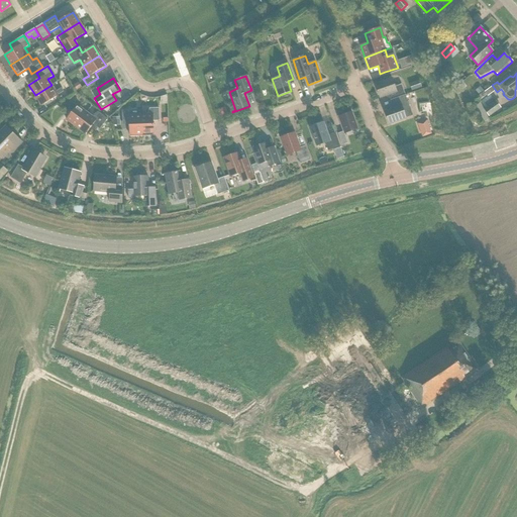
[(391,100),(405,95),(401,84),(395,87),(392,79),(375,85),(379,98),(389,94),(391,100)]
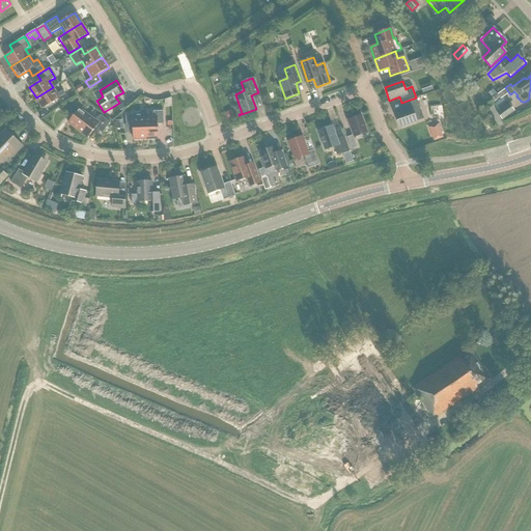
[(53,87),(36,98),(43,109),(59,99),(59,98),(64,94),(62,90),(56,94),(53,87)]
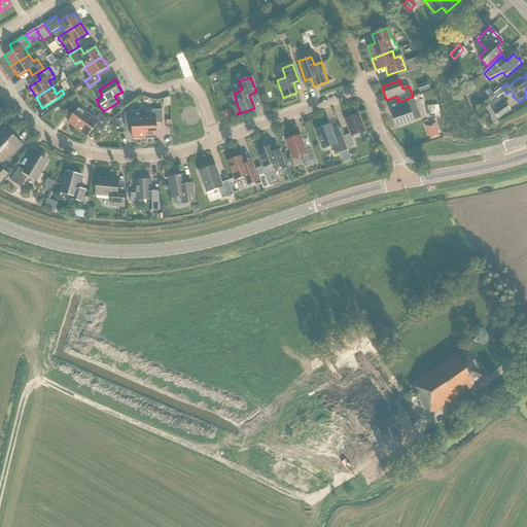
[(489,102),(495,96),(493,93),(486,99),(489,102)]
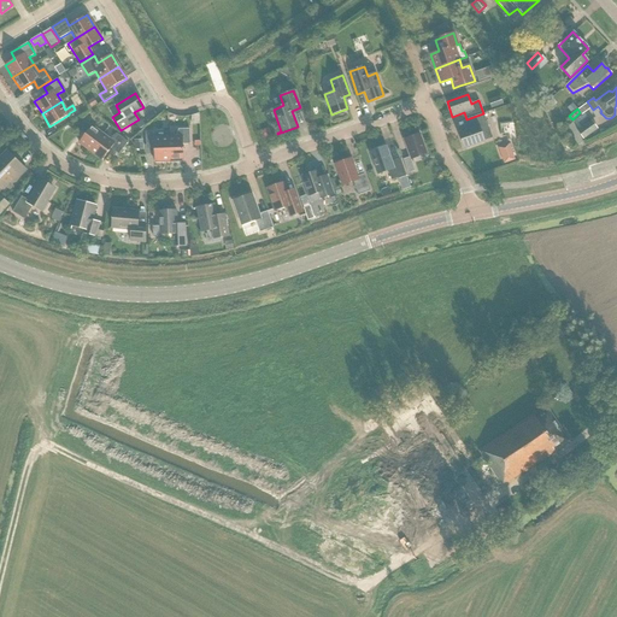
[(492,137),(483,113),(466,119),(470,129),(458,133),(464,148),(485,141),(483,140),(492,137)]
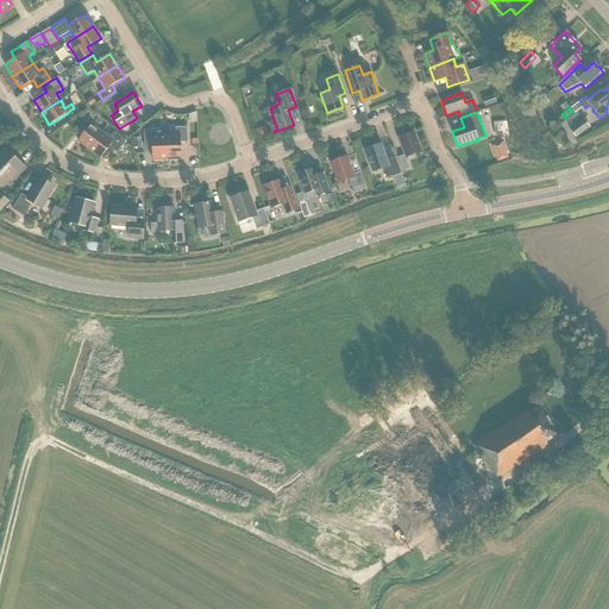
[(575,137),(589,127),(583,119),(570,129),(575,137)]
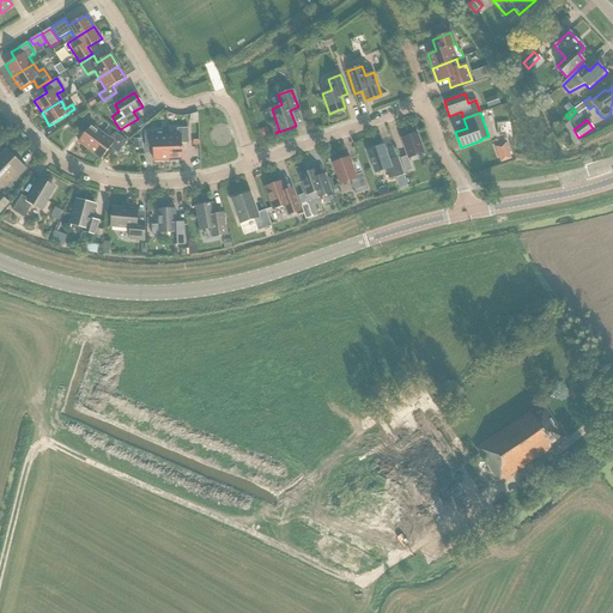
[(90,151),(102,133),(91,125),(90,126),(84,121),(80,126),(86,131),(78,141),(90,151)]
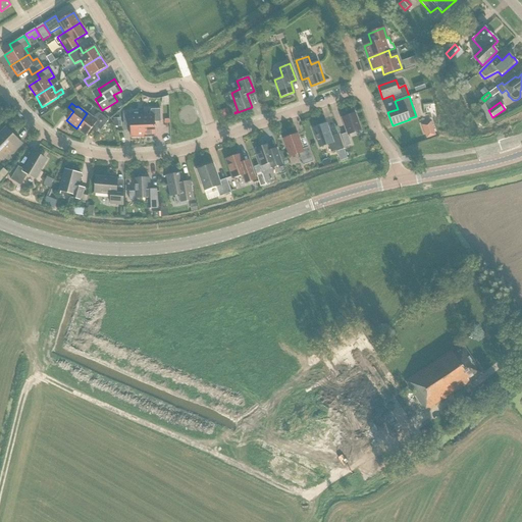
[(142,116),(143,137),(155,136),(154,122),(161,122),(160,109),(151,109),(149,116),(142,116)]
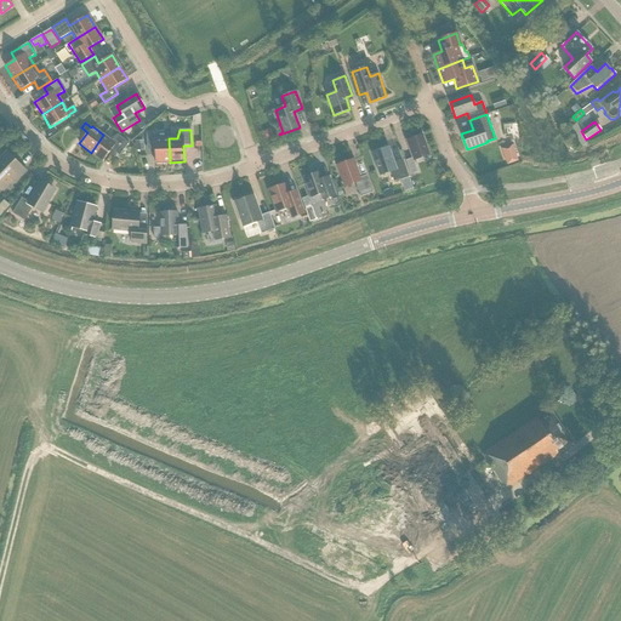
[(261,134),(263,141),(265,141),(271,138),(268,130),(261,134)]
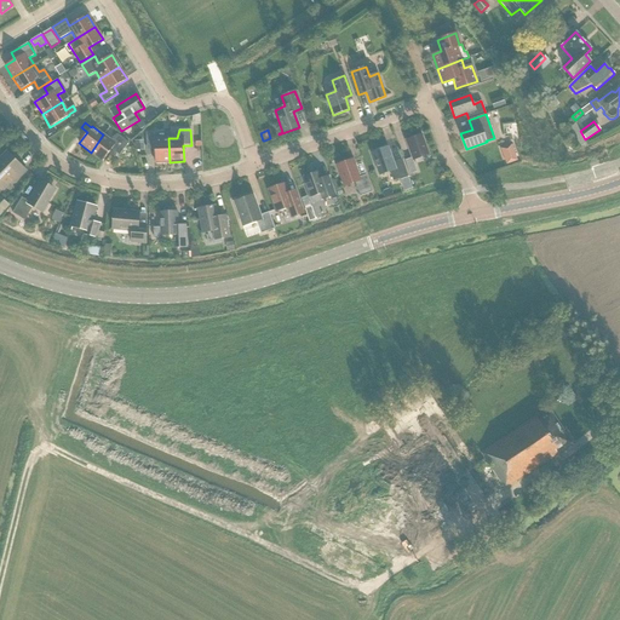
[(170,162),(168,138),(154,138),(154,132),(145,132),(147,147),(154,147),(155,162),(170,162)]
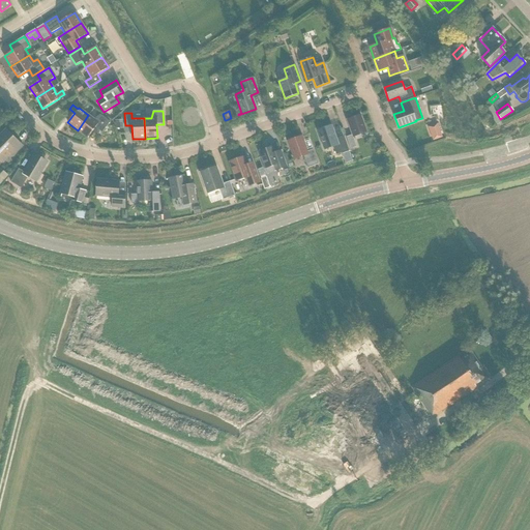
[(88,115),(78,130),(87,138),(95,127),(101,133),(110,122),(100,115),(96,117),(94,120),(88,115)]
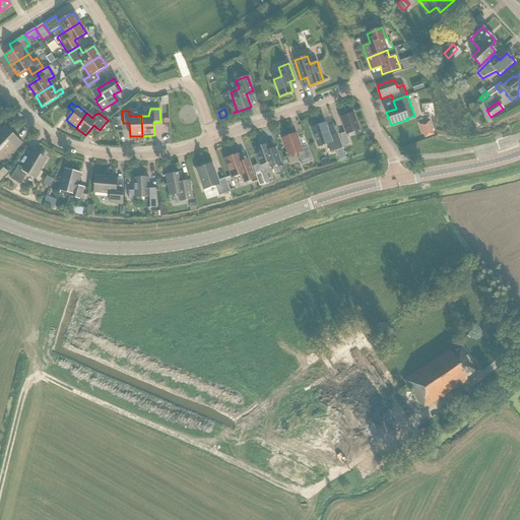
[(343,146),(349,144),(346,134),(360,129),(353,113),(340,118),(345,132),(339,134),(343,146)]
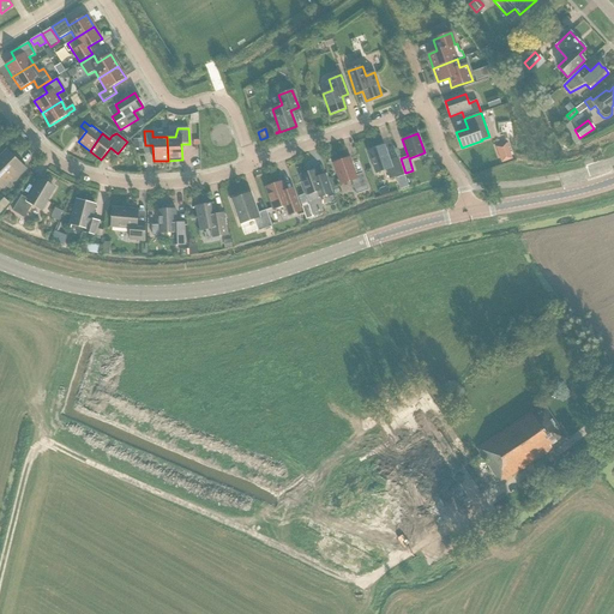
[(390,161),(384,145),(367,151),(375,174),(386,170),(390,180),(404,174),(398,158),(390,161)]
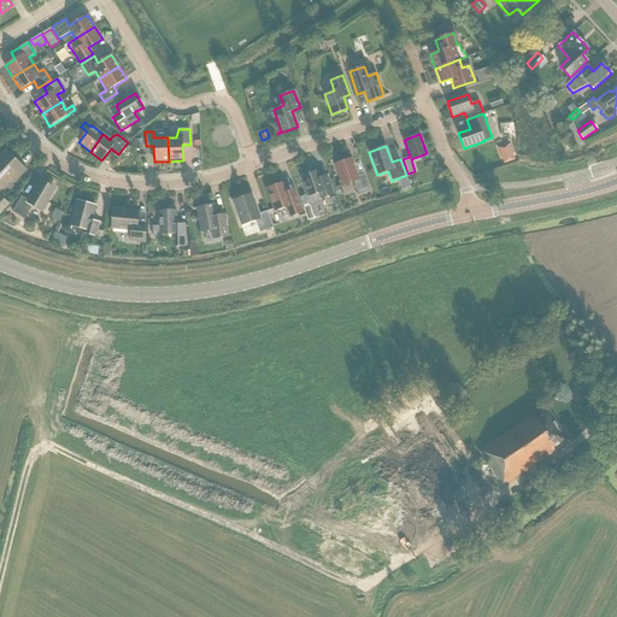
[(510,148),(499,153),(503,164),(513,159),(510,148)]
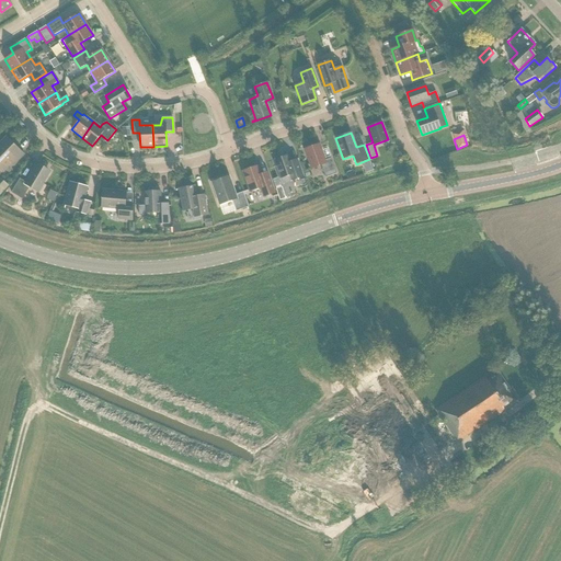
[(24,155),(7,138),(6,138),(7,139),(0,145),(0,171),(0,170),(9,162),(12,165),(24,155)]
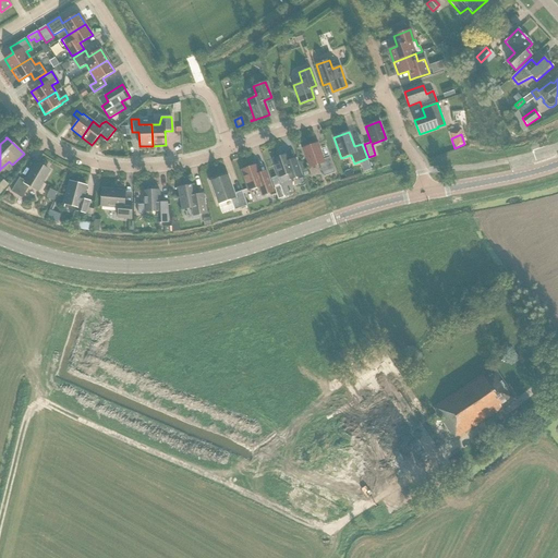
[(329,157),(323,159),(317,143),(303,148),(310,168),(319,165),(324,177),(335,172),(329,157)]
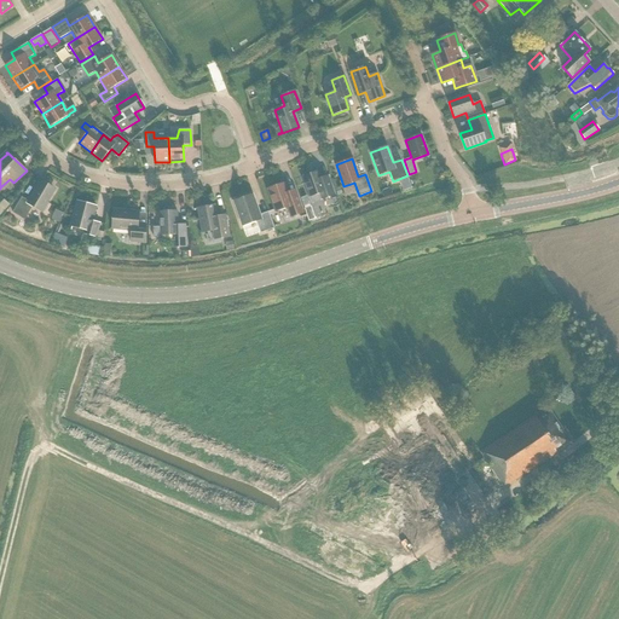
[(320,179),(318,172),(302,177),(312,203),(334,195),(328,177),(320,179)]
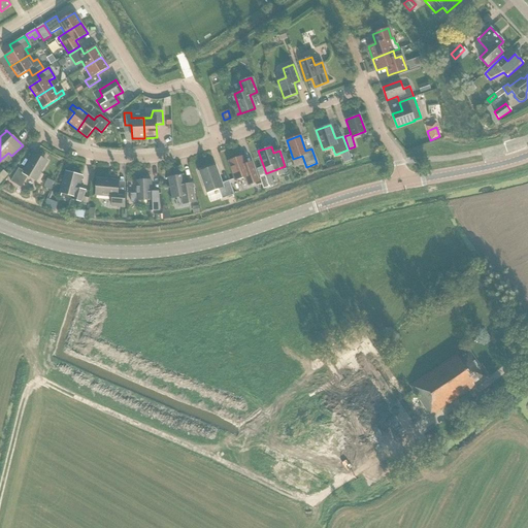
[(39,173),(46,163),(34,156),(25,172),(19,168),(10,182),(21,188),(28,176),(37,182),(41,174),(39,173)]
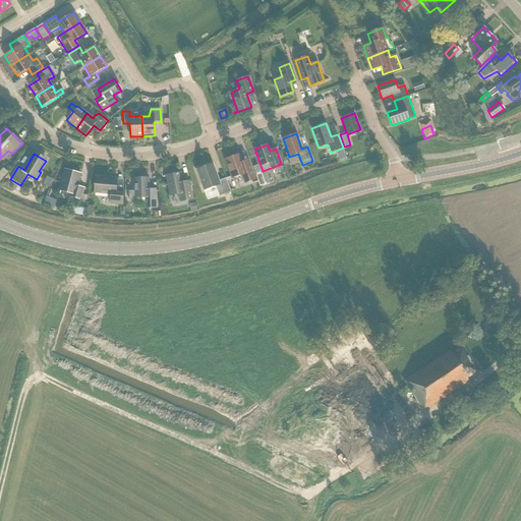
[(242,162),(239,154),(225,159),(232,178),(241,175),(244,183),(254,179),(248,160),(242,162)]
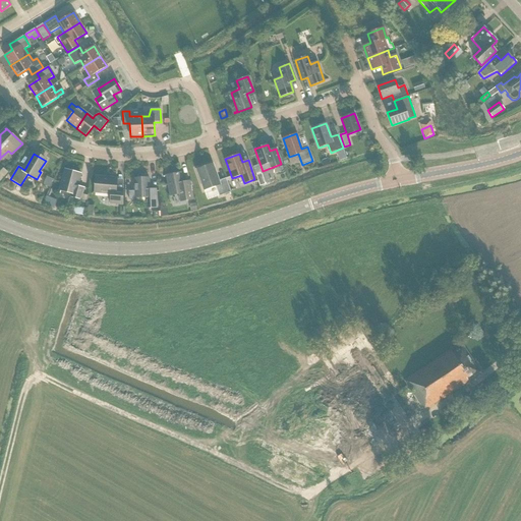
[(219,181),(213,164),(196,169),(204,190),(216,186),(219,196),(230,192),(226,178),(219,181)]
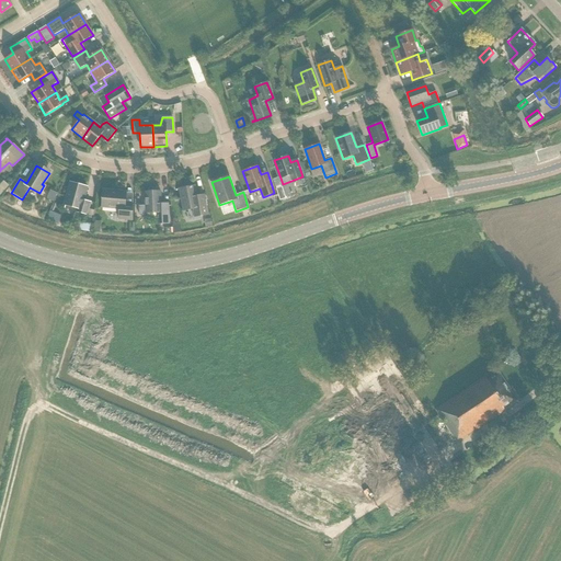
[(87,215),(90,203),(83,201),(87,186),(70,182),(64,205),(77,208),(76,212),(87,215)]
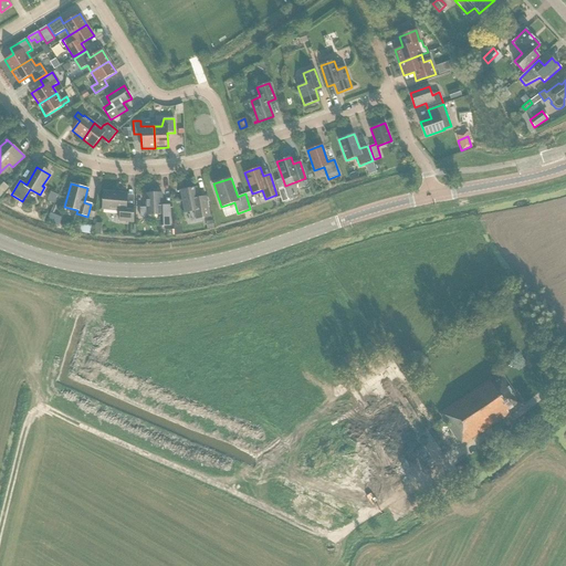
[(199,203),(196,188),(177,191),(177,192),(180,191),(185,212),(195,211),(196,219),(210,217),(207,202),(199,203)]
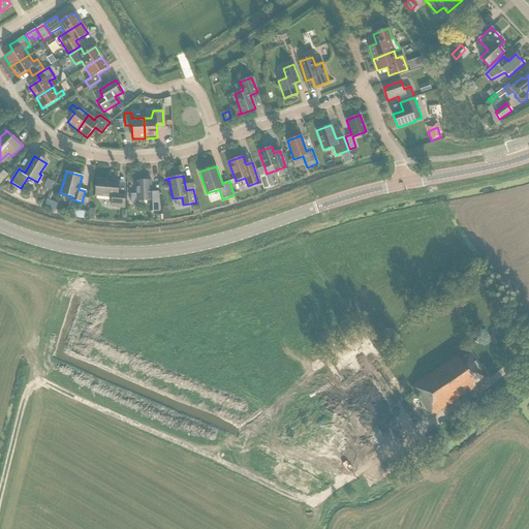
[(260,179),(265,189),(269,187),(266,177),(260,179)]
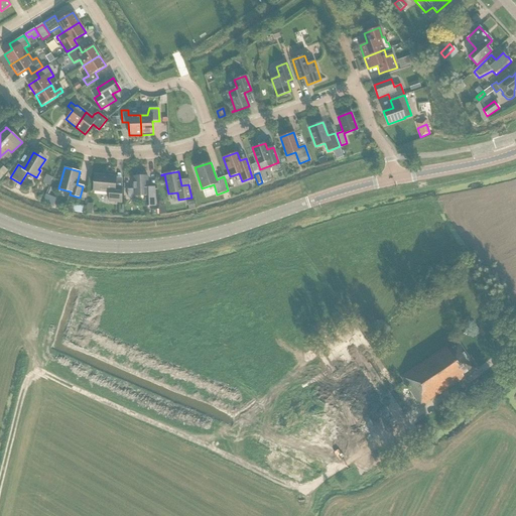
[(95,174),(93,191),(94,191),(94,190),(110,191),(109,202),(121,203),(121,187),(115,186),(116,176),(115,176),(115,177),(95,175),(95,174)]
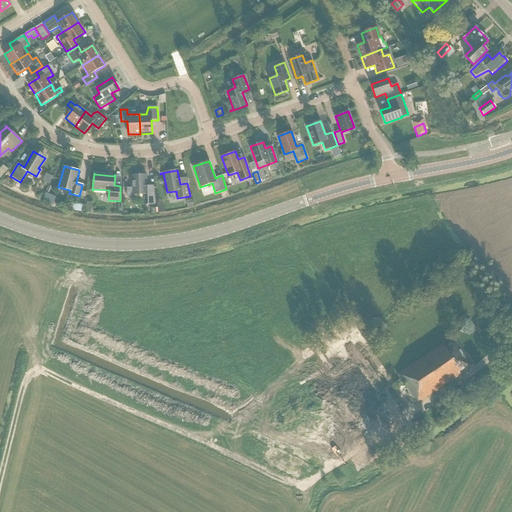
[(43,181),(48,184),(52,176),(46,174),(43,181)]
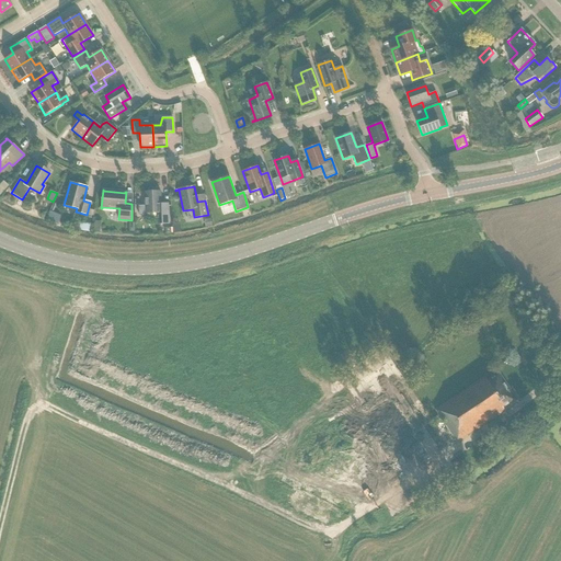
[(145,206),(138,206),(138,215),(146,215),(146,214),(157,213),(157,225),(160,224),(169,224),(168,206),(168,204),(161,204),(160,191),(144,192),(145,206)]
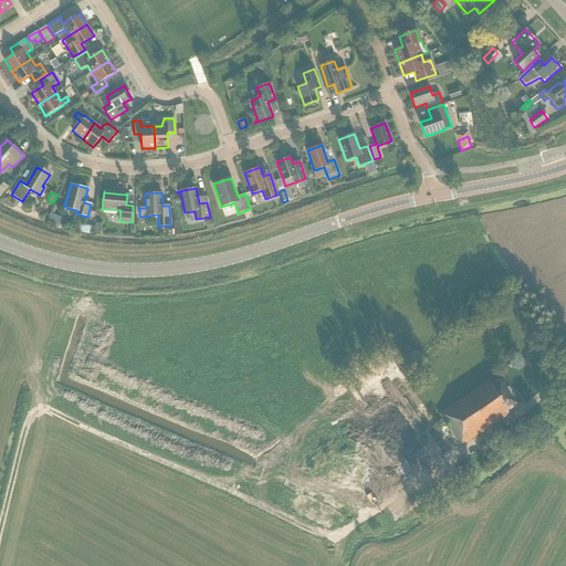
[(50,213),(46,222),(52,224),(56,215),(50,213)]
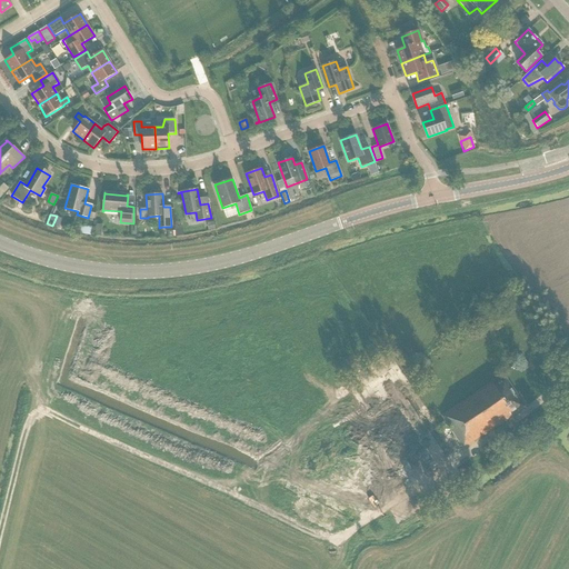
[(498,378),(441,416),(446,421),(447,423),(463,449),(515,415),(513,413),(525,406),(506,376),(499,380),(498,378)]
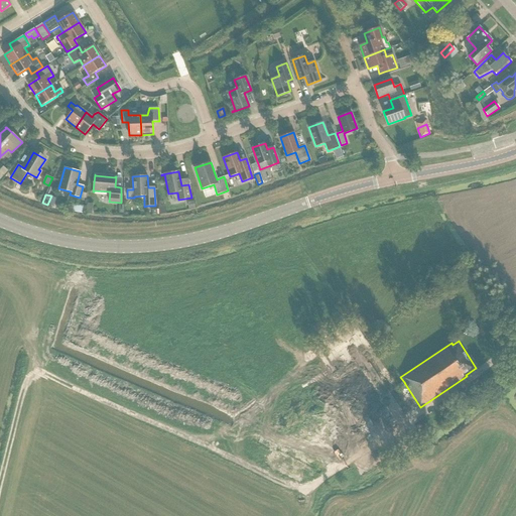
[(465,407),(475,400),(469,392),(459,398),(465,407)]
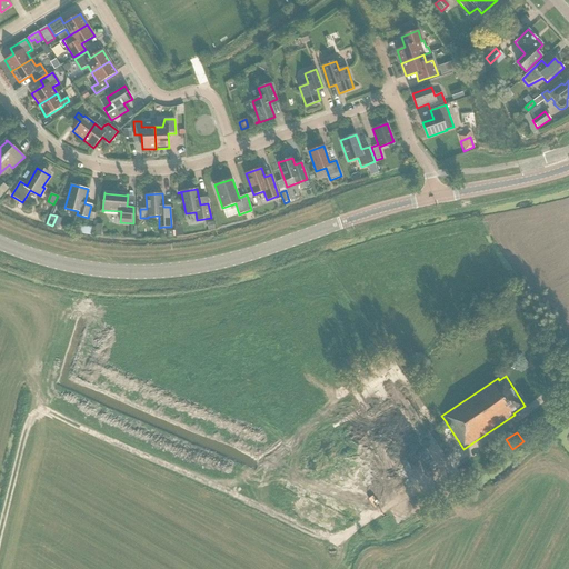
[(370,456),(381,472),(406,456),(395,439),(385,447),(379,439),(369,447),(373,453),(370,456)]
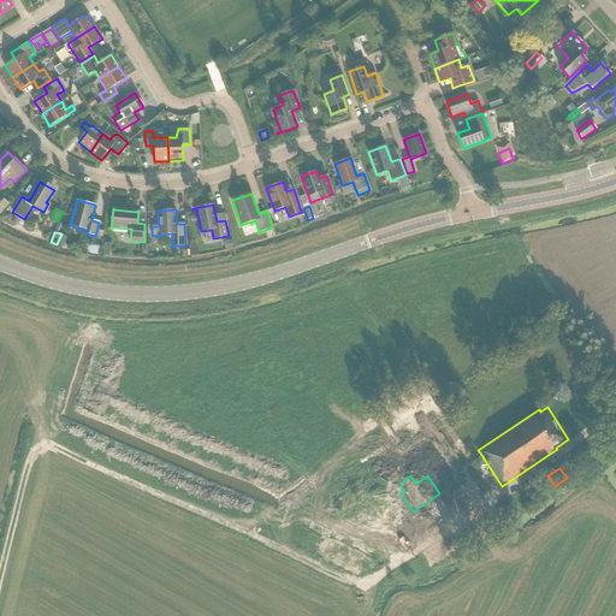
[(354,515),(381,566),(406,552),(378,502),(354,515)]
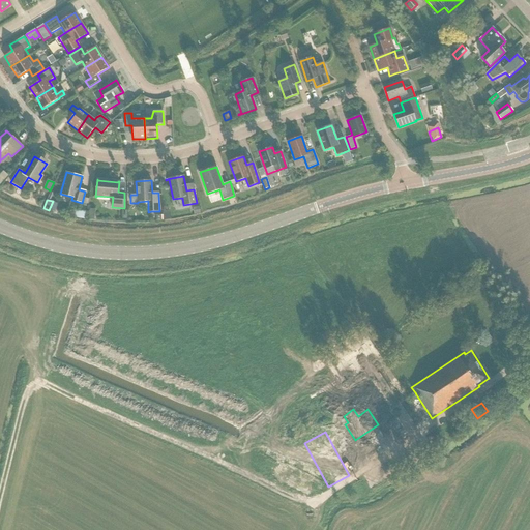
[(321,523),(325,508),(321,506),(317,522),(321,523)]
